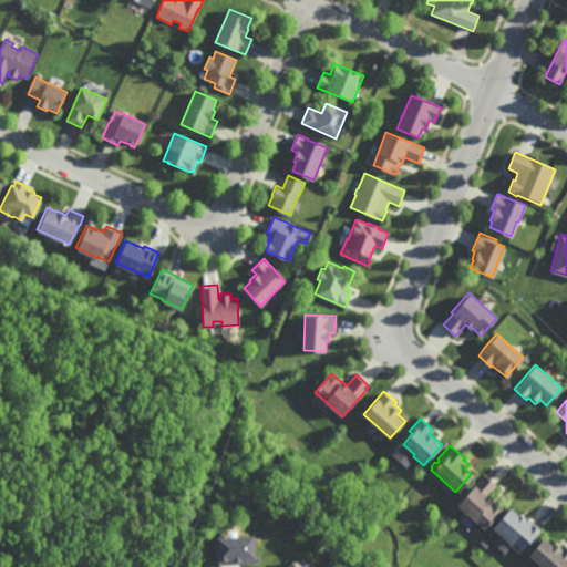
[(485,496),(490,500),(488,502),(498,511),(482,529),(454,505),(472,485),(472,486),(483,474),(495,485),(485,496)]
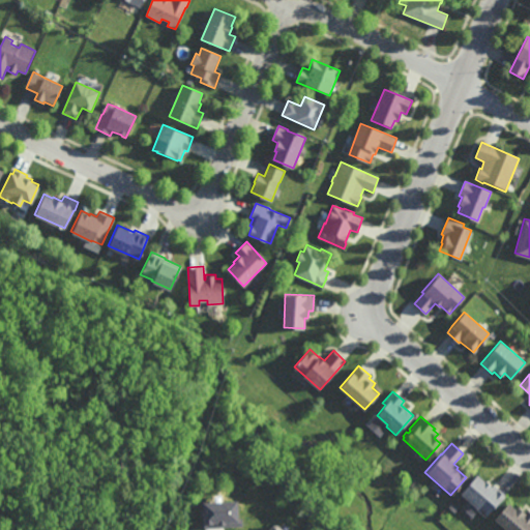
[(482,481),(483,480),(490,486),(489,487),(490,488),(493,484),(504,495),(493,508),(492,507),(483,518),(473,508),(474,508),(458,494),(474,474),(482,481)]
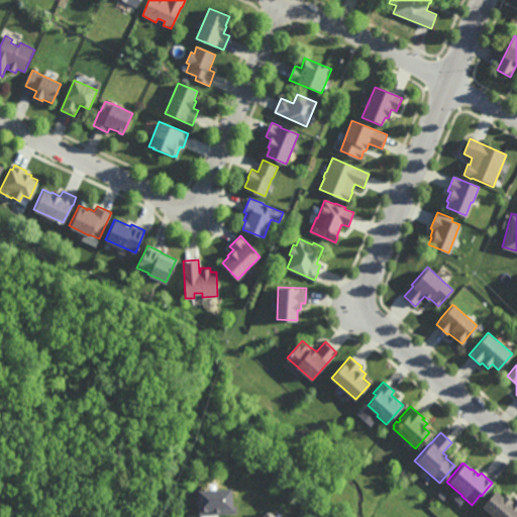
[(233,489),(197,490),(198,515),(233,514),(233,489)]
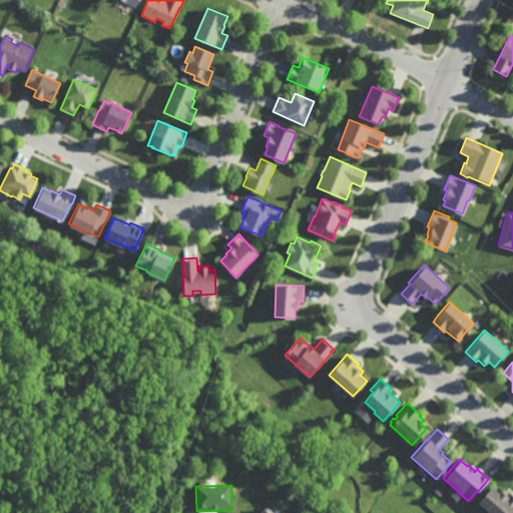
[(497,493),(499,490),(506,496),(508,493),(512,497),(512,509),(509,512),(487,512),(476,503),(490,487),(497,493)]
